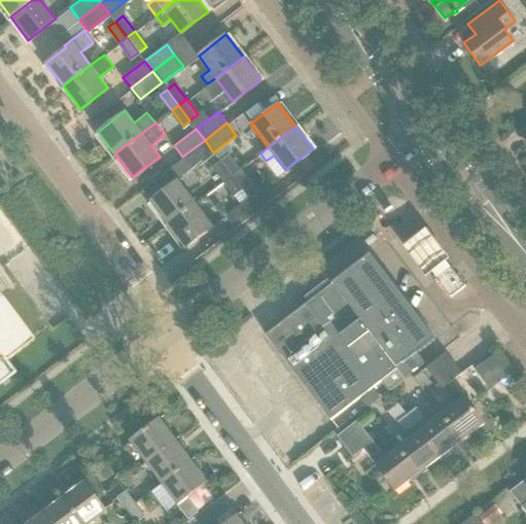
[(182,156),(193,169),(213,152),(205,140),(182,156)]
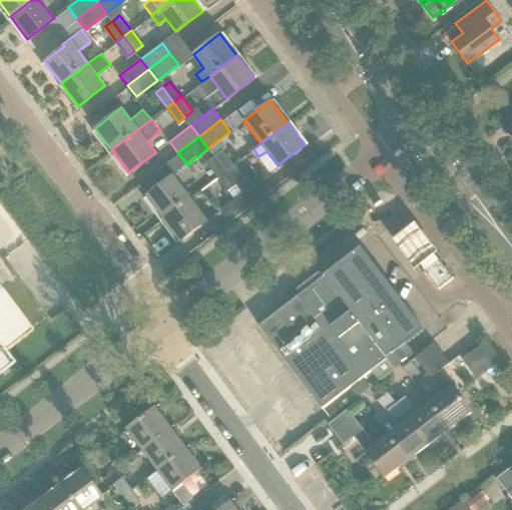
[(224,170),(233,164),(221,149),(213,155),(224,170)]
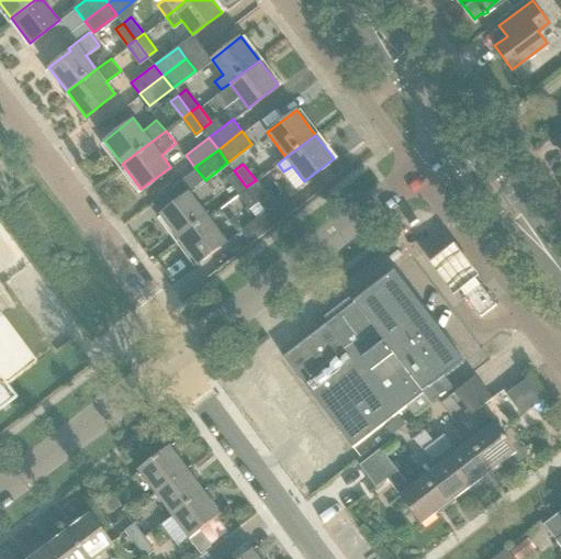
[(246,187),(234,170),(227,176),(239,192),(246,187)]
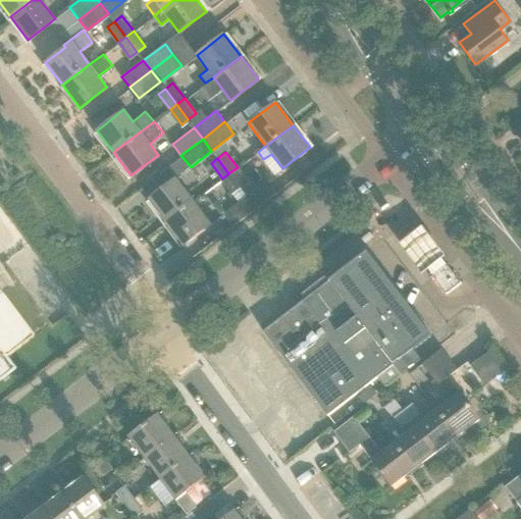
[(238,167),(228,173),(241,189),(249,182),(238,167)]
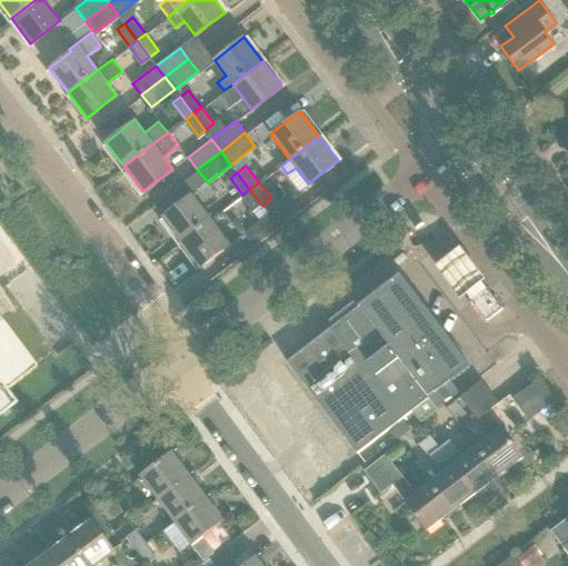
[(249,189),(242,195),(256,210),(262,206),(249,189)]
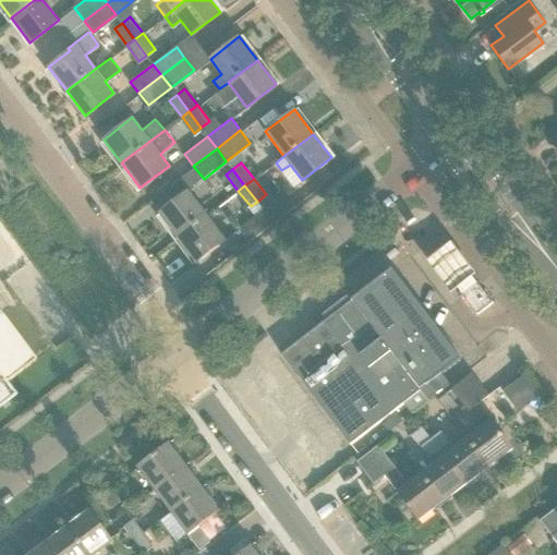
[(206,215),(188,191),(158,213),(178,237),(206,215)]
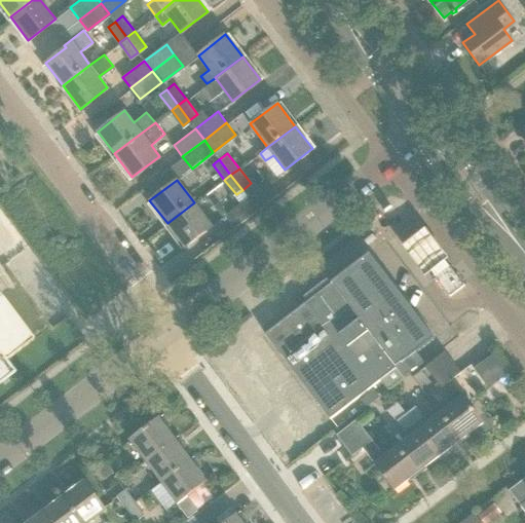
[(256,208),(277,191),(269,180),(248,197),(256,208)]
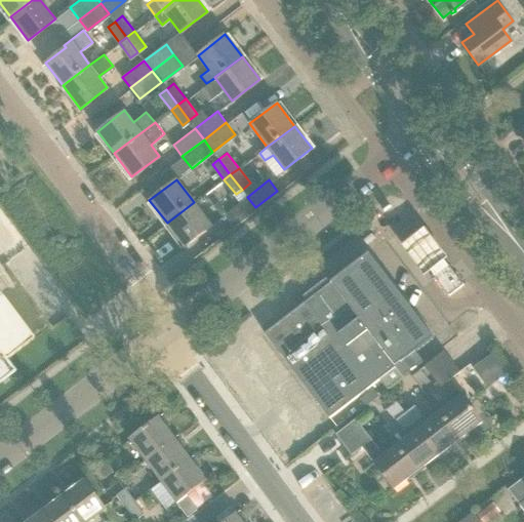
[(247,197),(225,213),(234,225),(255,207),(247,197)]
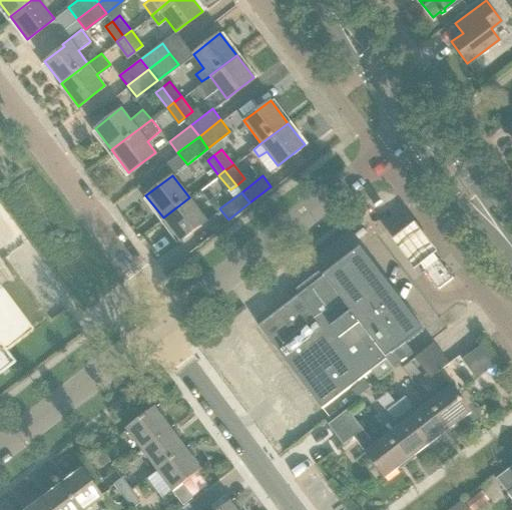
[(189,197),(163,217),(179,239),(206,219),(189,197)]
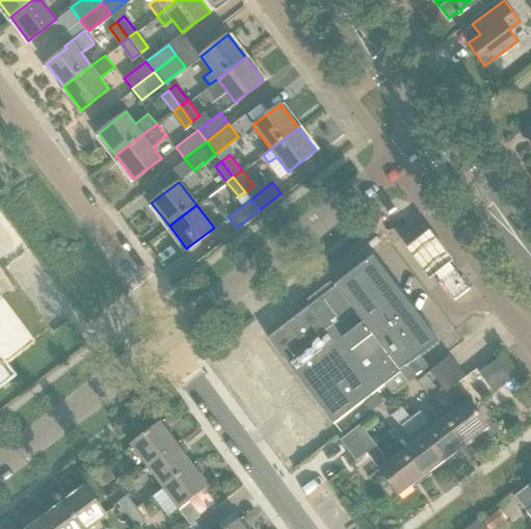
[(310,302),(268,335),(334,421),(385,382),(392,392),(407,380),(429,364),(422,354),(439,340),(373,255),(335,284),(310,302)]
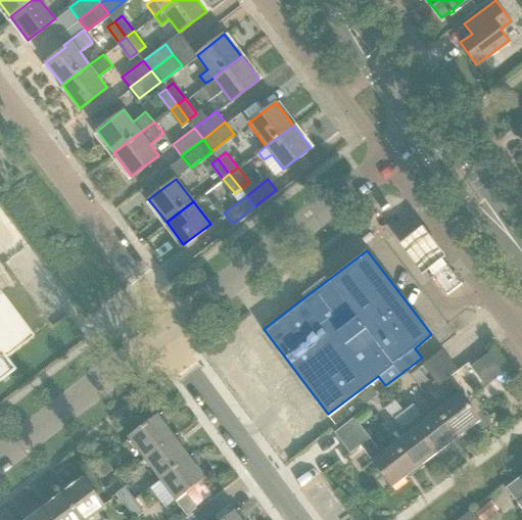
[(445,262),(431,273),(446,292),(461,282),(445,262)]
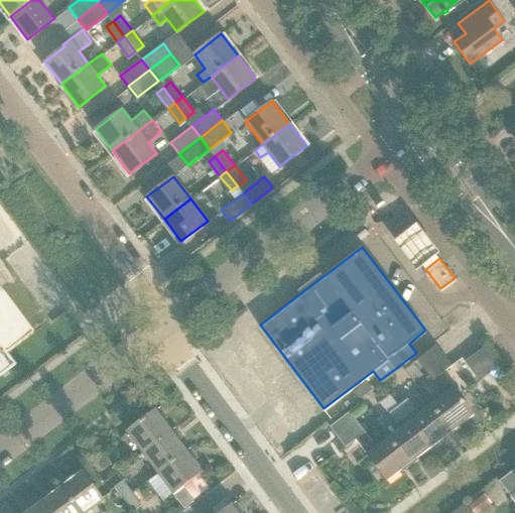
[(0,371),(12,363),(3,352),(30,332),(0,290),(0,371)]
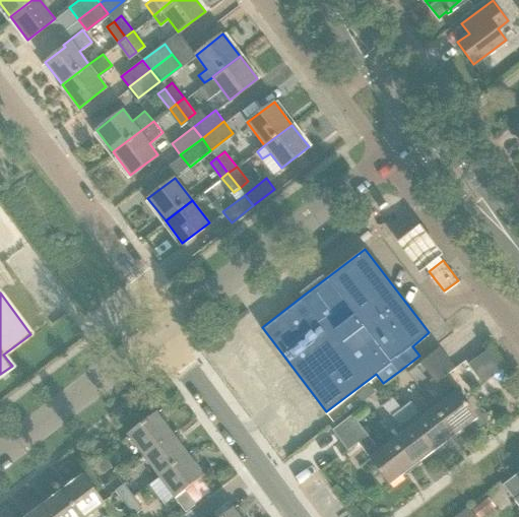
[(428,373),(447,358),(439,347),(419,362),(428,373)]
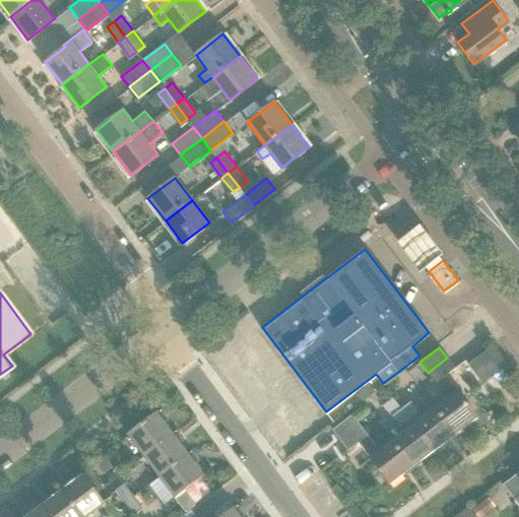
[(477,356),(467,363),(482,382),(492,374),(477,356)]
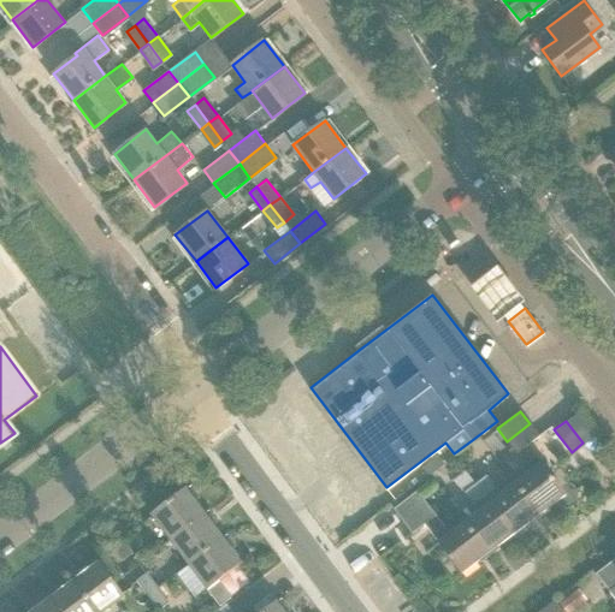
[(516,482),(539,512),(565,493),(527,445),(539,437),(530,423),(507,441),(531,471),(516,482)]
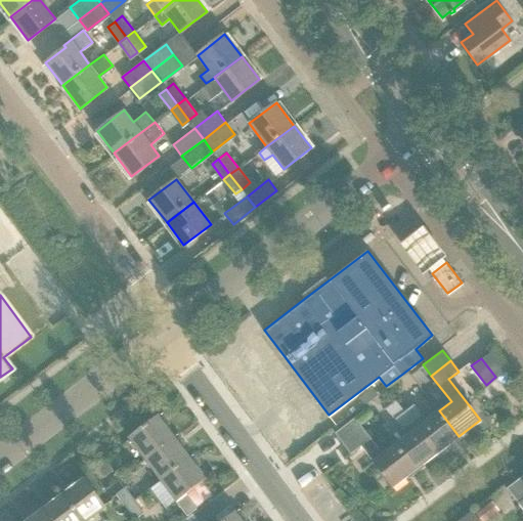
[(413,403),(405,410),(437,452),(459,436),(439,410),(427,421),(413,403)]
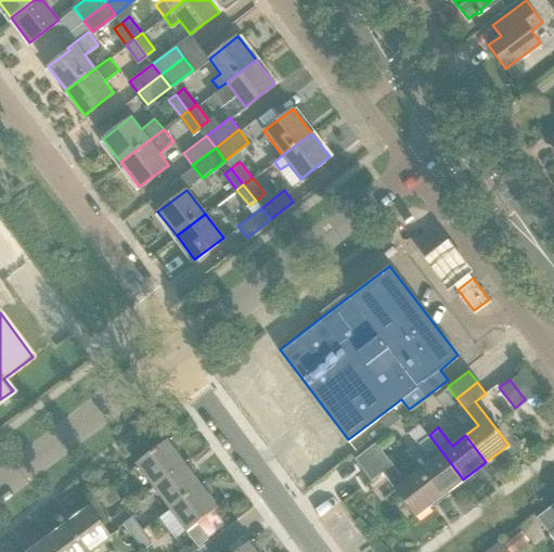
[(172,435),(137,463),(153,486),(184,462),(183,461),(175,449),(180,446),(172,435)]
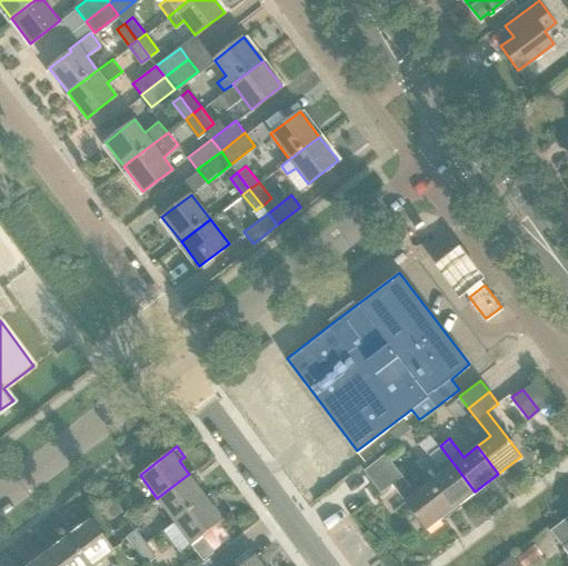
[(429,482),(450,509),(475,492),(440,446),(430,454),(442,472),(429,482)]
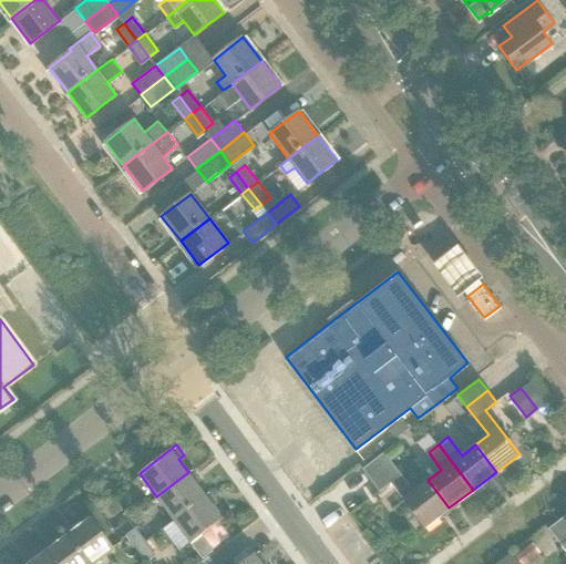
[(362,468),(371,480),(392,463),(383,451),(362,468)]
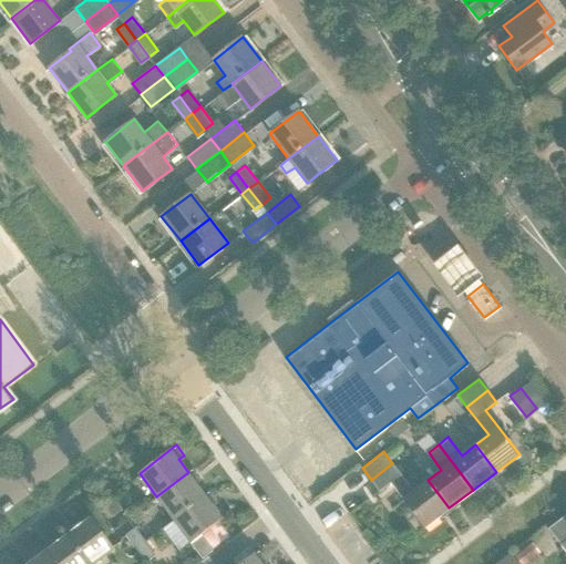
[(425,526),(449,508),(428,480),(414,491),(392,463),(371,480),(379,490),(390,482),(425,526)]
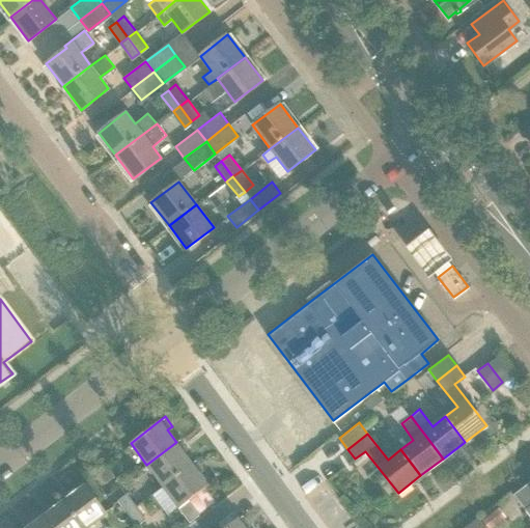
[(146,465),(162,484),(192,463),(192,462),(183,450),(188,447),(180,437),(175,441),(176,442),(146,465)]
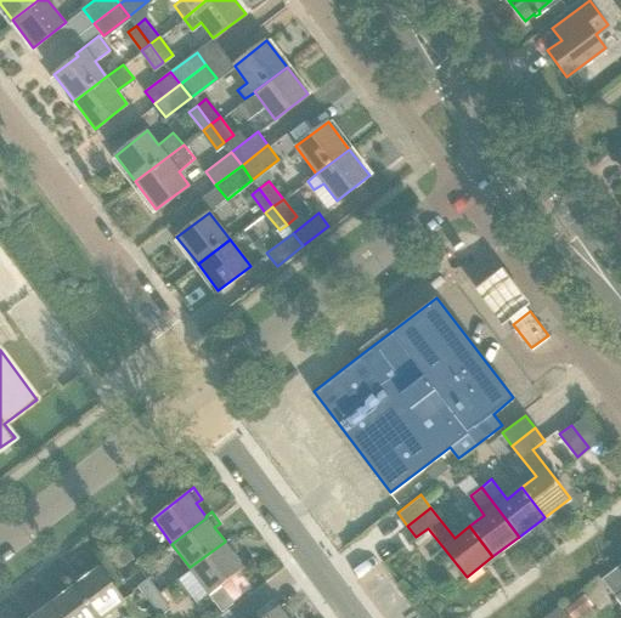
[(230,537),(225,540),(225,542),(190,567),(178,577),(196,602),(216,587),(237,571),(243,566),(233,553),(240,549),(230,537)]
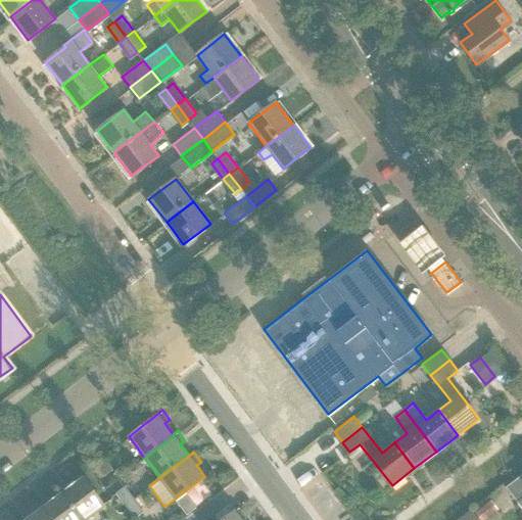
[(101,458),(93,464),(103,476),(111,470),(101,458)]
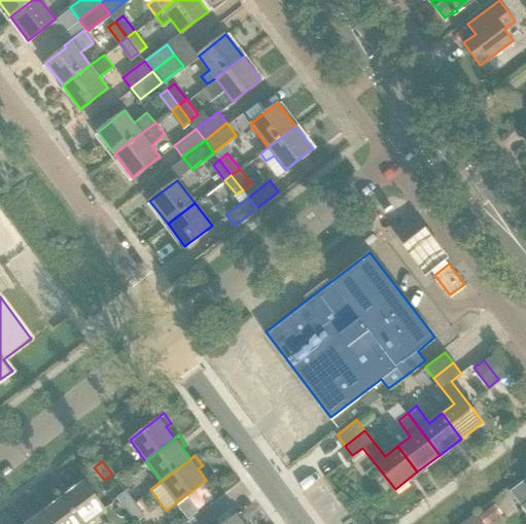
[(525,477),(510,490),(522,505),(525,501),(525,477)]
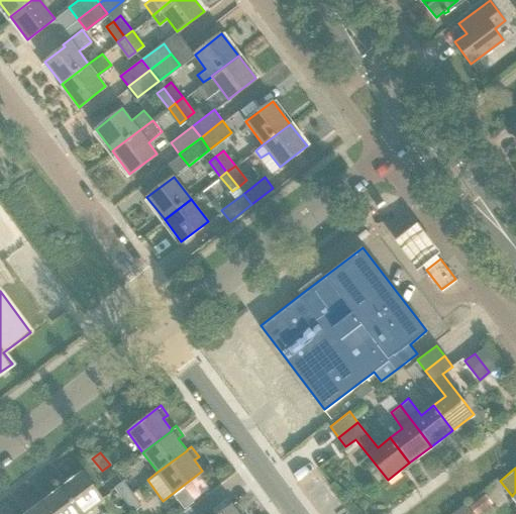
[(57,483),(60,487),(61,486),(81,513),(103,498),(82,471),(70,480),(67,475),(57,483)]
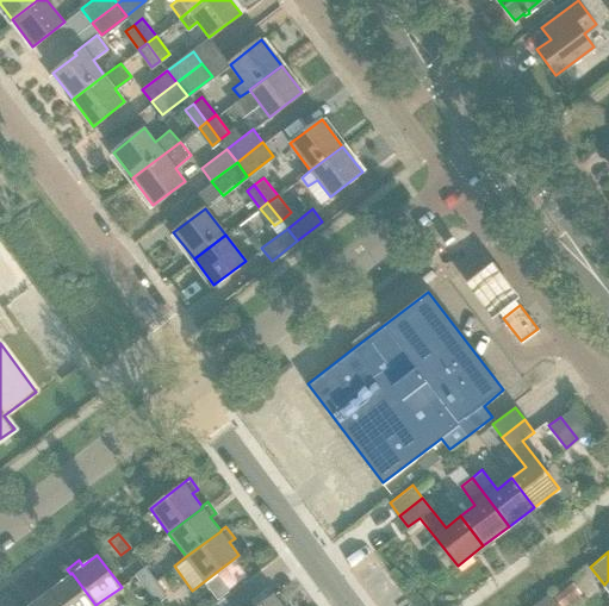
[(212,575),(224,591),(244,575),(232,560),(212,575)]
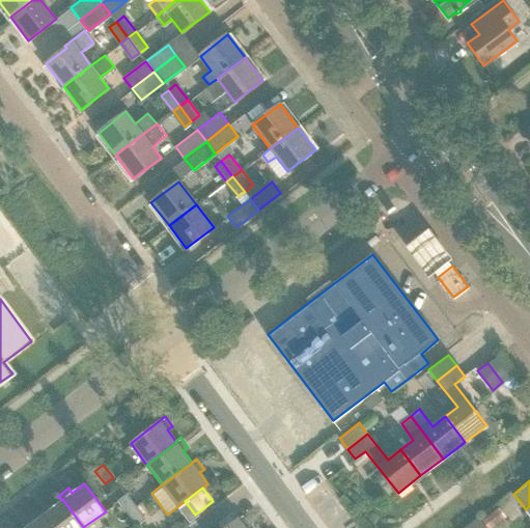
[(126,512),(135,506),(124,493),(116,500),(126,512)]
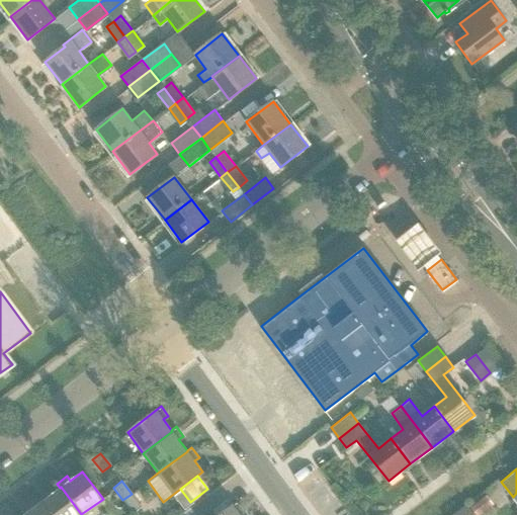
[(50,514),(81,514),(61,487),(60,488),(50,496),(47,491),(36,498),(40,503),(40,502),(50,514)]
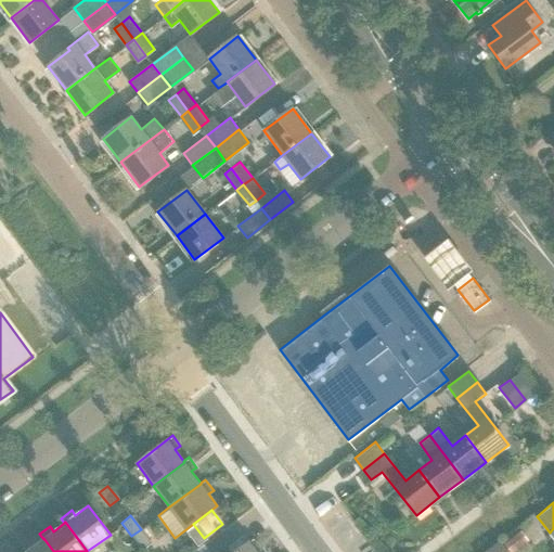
[(141,529),(131,536),(141,549),(151,542),(141,529)]
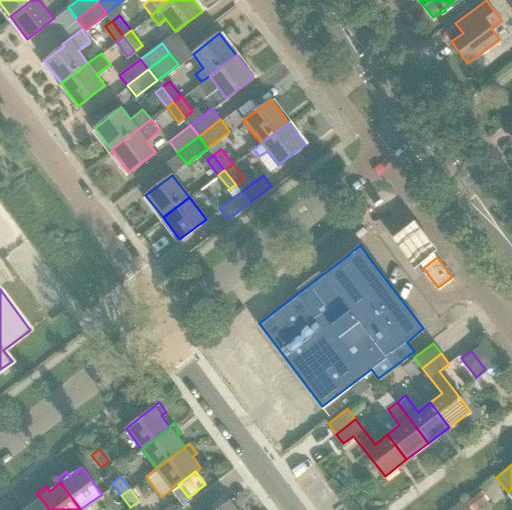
[(49,509),(40,497),(40,498),(29,506),(26,501),(16,508),(17,509),(49,509)]
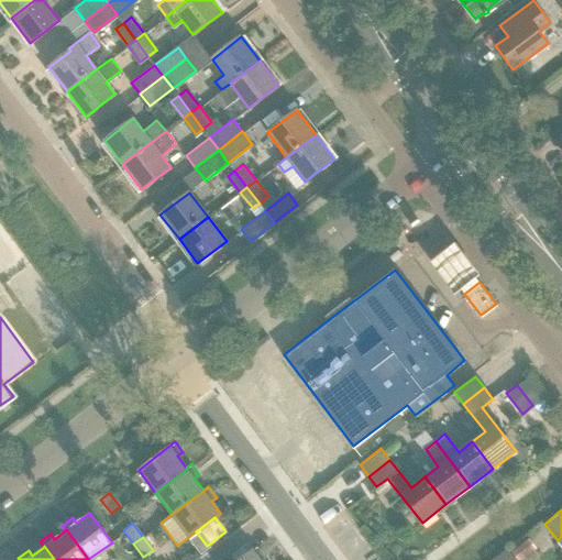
[(257,546),(238,559),(260,559),(264,556),(257,546)]
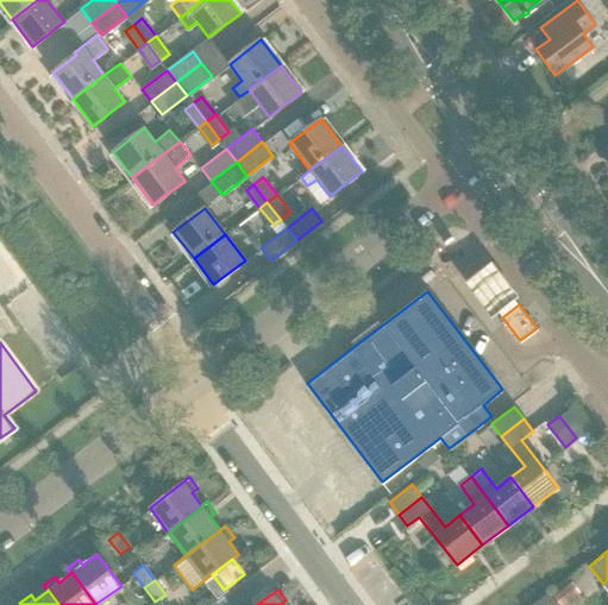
[(561,604),(550,590),(528,604),(561,604)]
